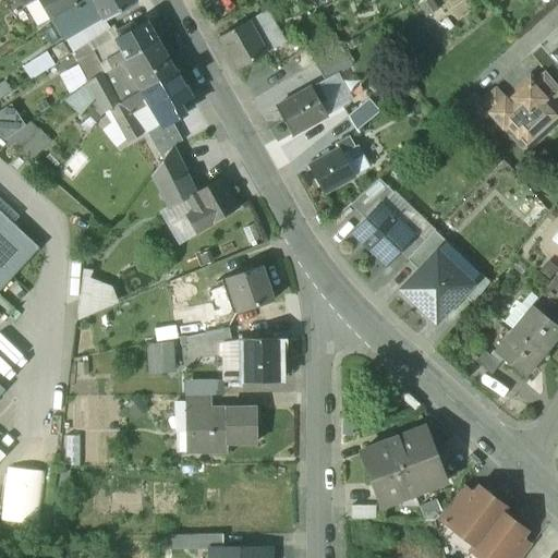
[(39,0),(32,0),(23,5),(37,29),(49,22),(52,21),(39,0)]
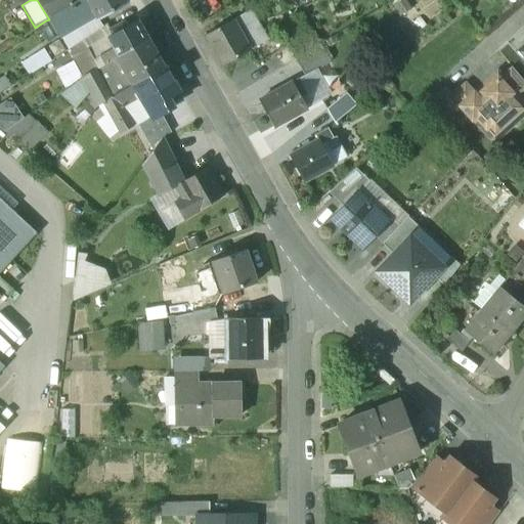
[(37,0),(49,19),(82,0),(37,0)]
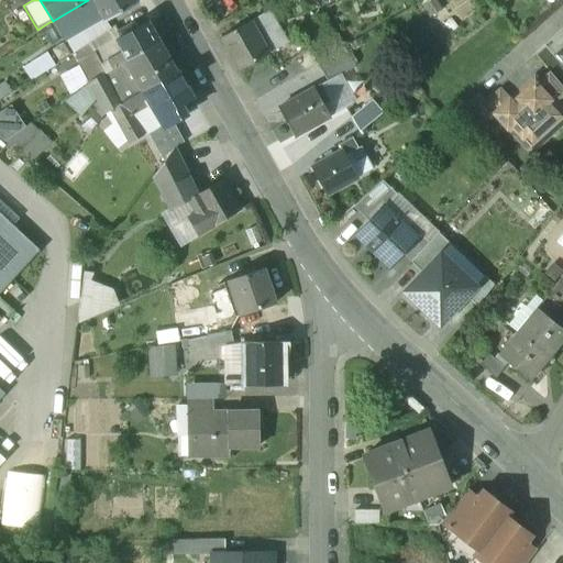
[(103,19),(92,0),(88,0),(53,21),(50,22),(62,43),(103,19)]
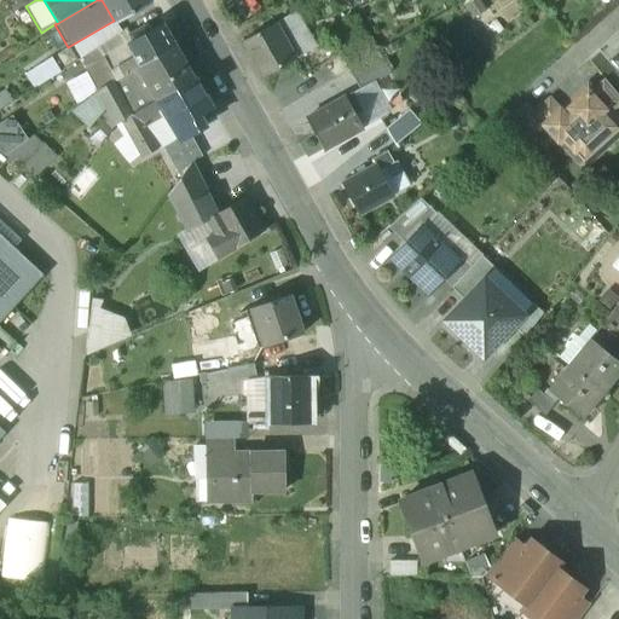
[(149,0),(102,0),(114,21),(116,24),(152,4),(149,0)]
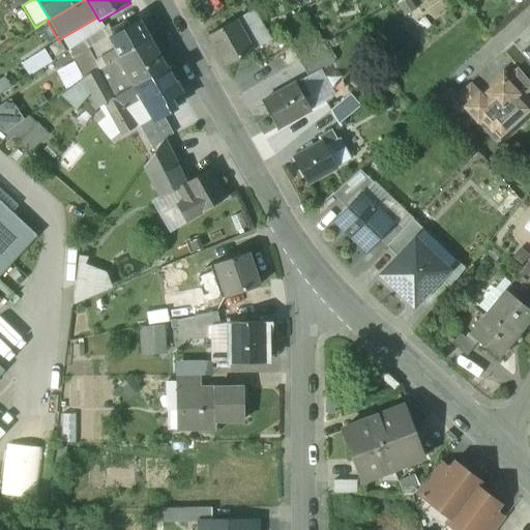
[(236,21),(227,26),(224,21),(214,26),(217,31),(207,36),(225,67),(253,52),(236,21)]
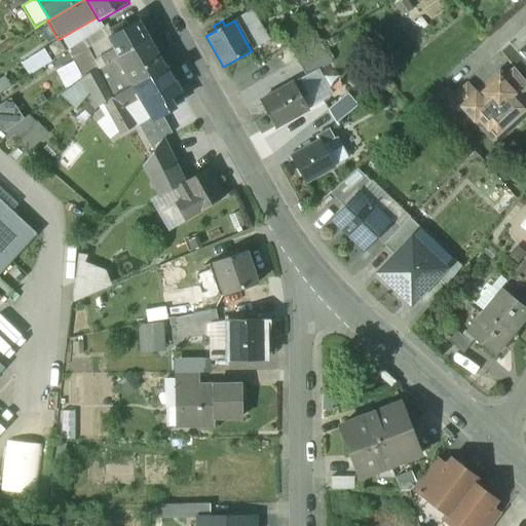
[(139,22),(127,28),(124,24),(111,31),(113,36),(108,39),(115,50),(118,57),(149,40),(139,22)]
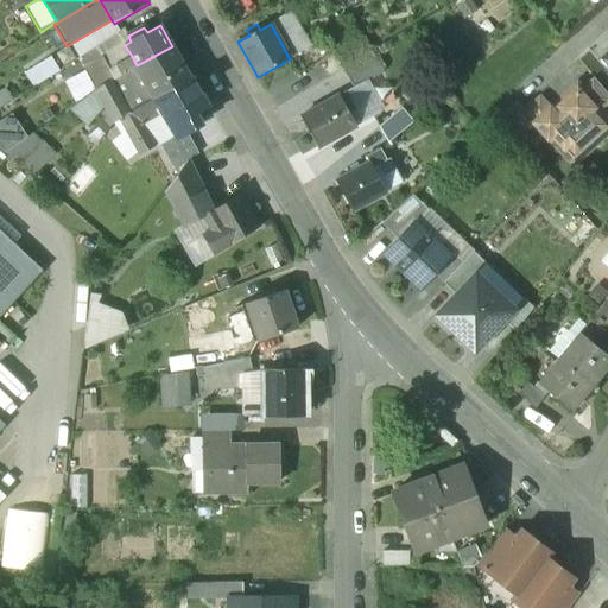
[(335,52),(344,69),(372,54),(362,37),(335,52)]
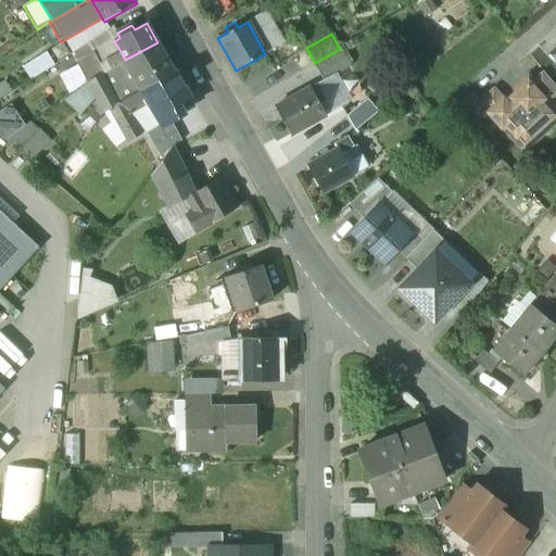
[(136,79),(112,93),(118,104),(142,90),(174,71),(158,42),(125,60),(136,79)]
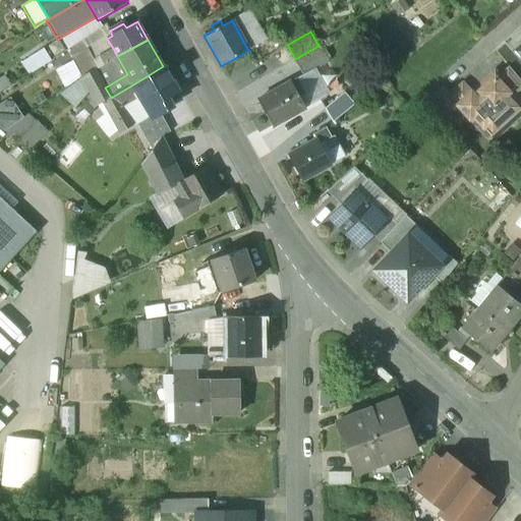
[(319,46),(295,59),(305,76),(329,63),(319,46)]
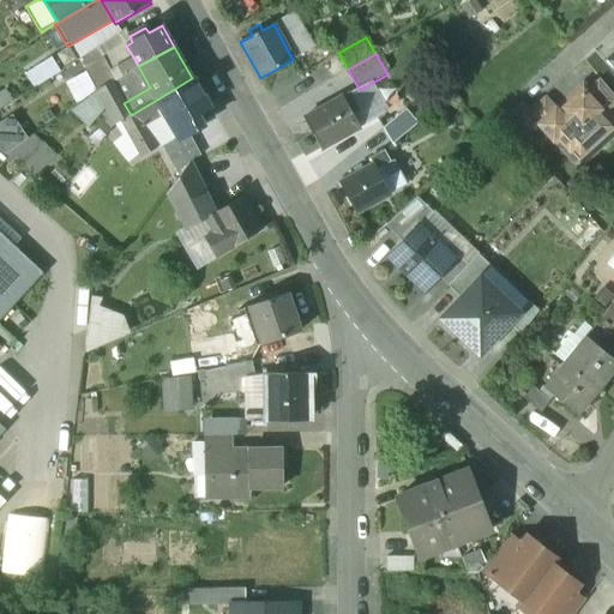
[(103,58),(85,70),(97,90),(112,82),(124,103),(150,88),(138,66),(115,79),(110,72),(103,58)]
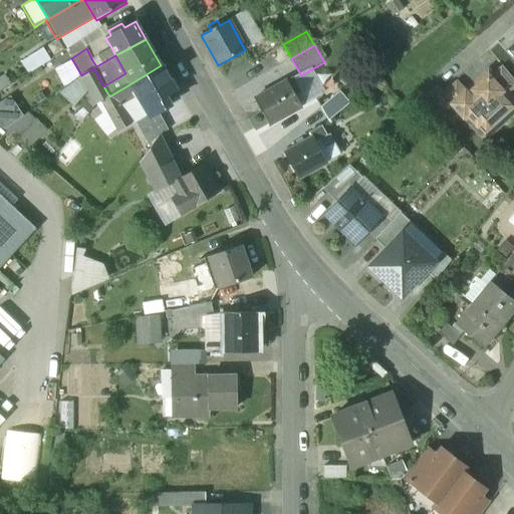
[(20,63),(27,75),(49,60),(41,49),(20,63)]
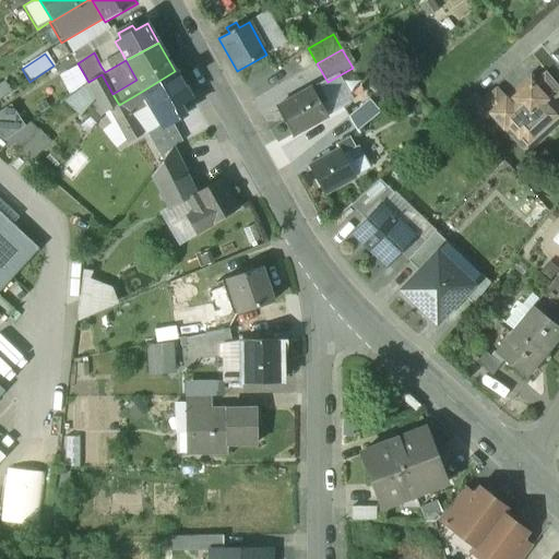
[(122,54),(100,66),(105,72),(126,60),(122,54)]
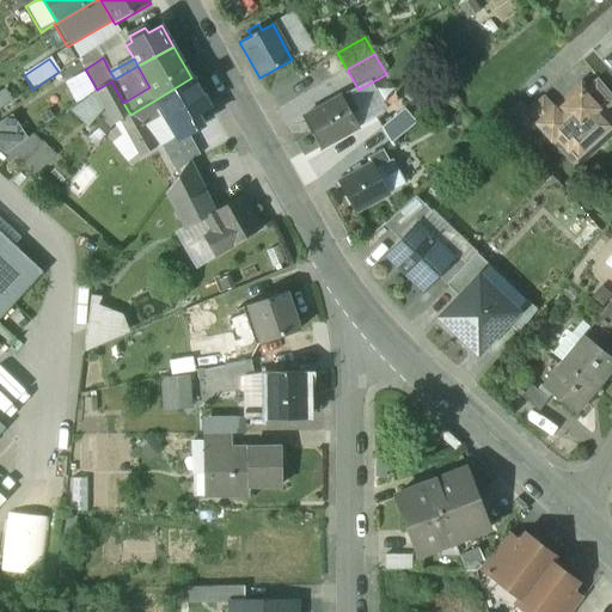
[(191,78),(157,99),(165,115),(177,136),(178,139),(188,133),(202,126),(196,114),(209,106),(193,78),(191,78)]
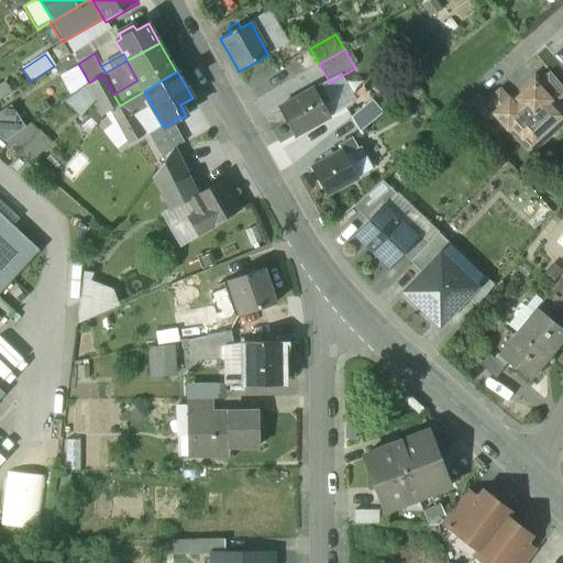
[(562,96),(562,88),(550,73),(539,83),(558,102),(562,96)]
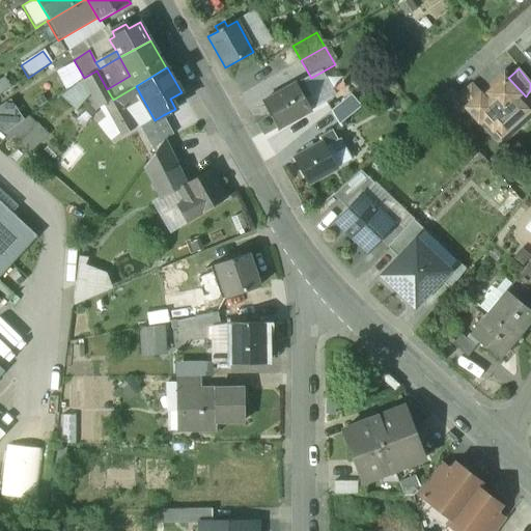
[(96,71),(84,78),(94,96),(100,107),(105,105),(113,100),(107,89),(96,71)]
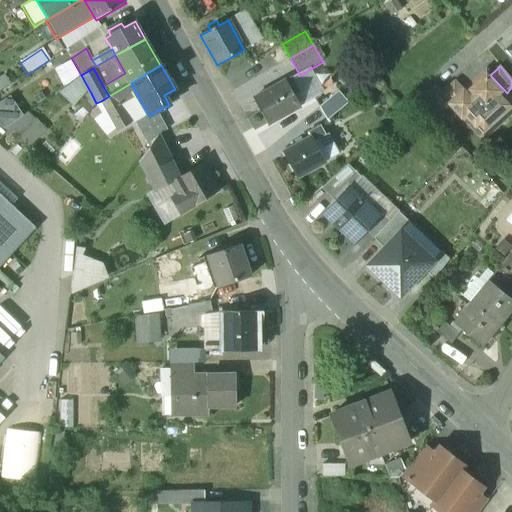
[(486,77),(462,98),(460,95),(450,104),(461,116),(464,114),(480,130),(500,112),(503,115),(511,106),(511,105),(503,96),(507,93),(490,75),(487,78),(486,77)]
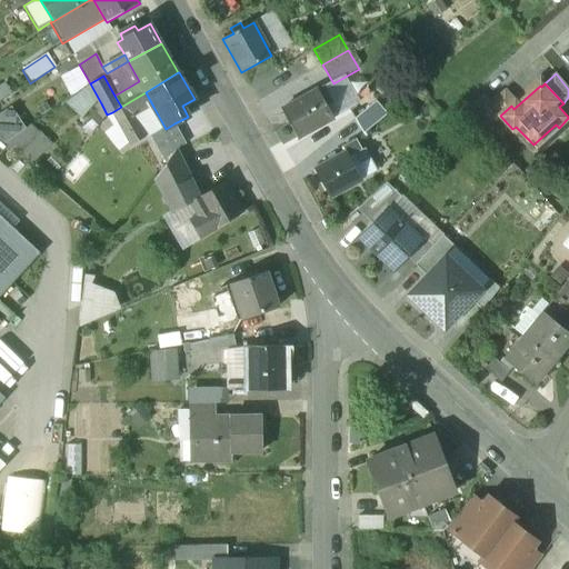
[(0,100),(11,93),(5,85),(0,87),(0,100)]
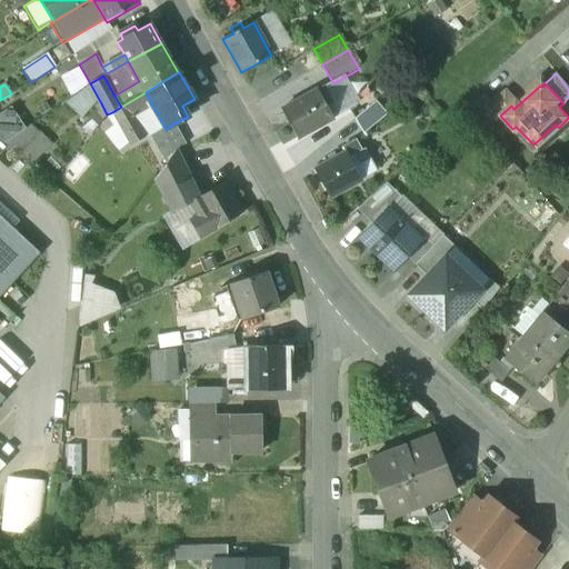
[(325,87),(283,110),(299,139),(333,120),(325,103),(331,100),(325,87)]
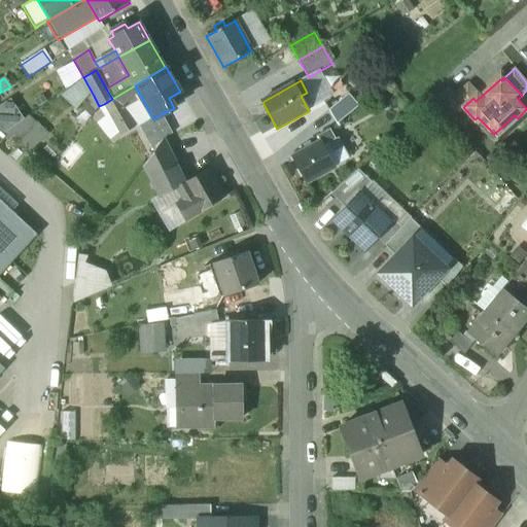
[(112,99),(104,104),(123,135),(134,128),(125,109),(142,99),(135,85),(112,99)]
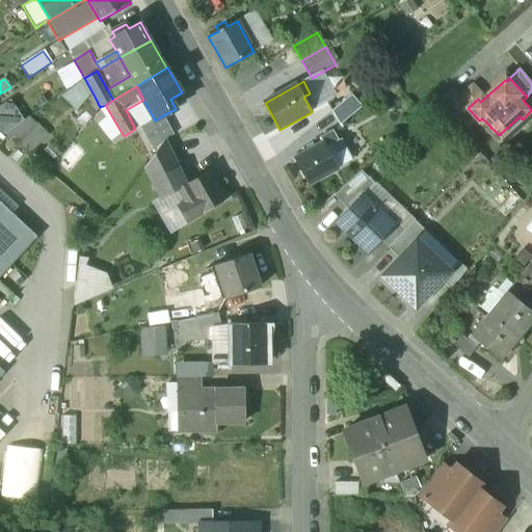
[(459,96),(452,88),(437,102),(454,121),(468,108),(478,99),(468,87),(459,96)]
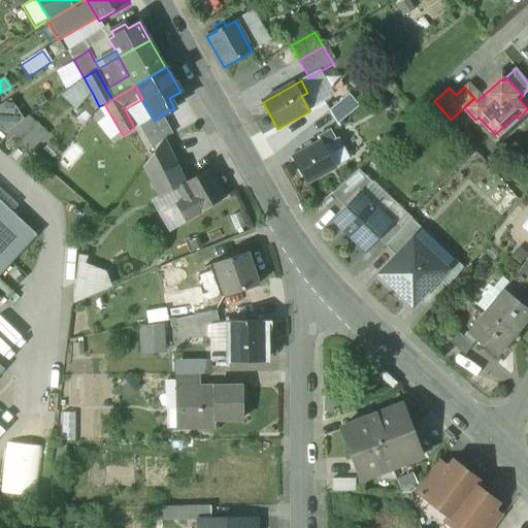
[(349,95),(329,110),(338,125),(359,107),(349,95)]
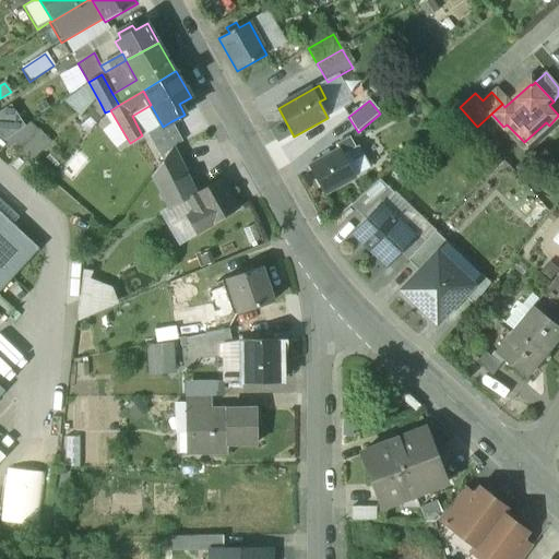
[(99,102),(88,116),(95,123),(94,123),(96,125),(106,114),(105,113),(99,102)]
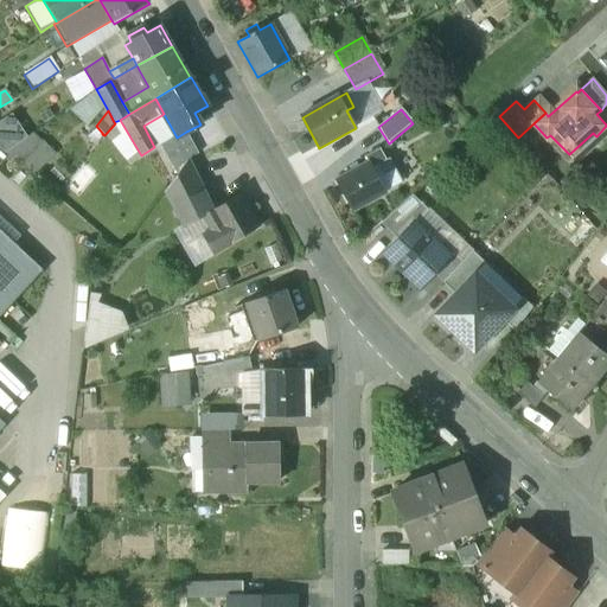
[(16,114),(0,125),(0,148),(2,152),(25,136),(16,114)]
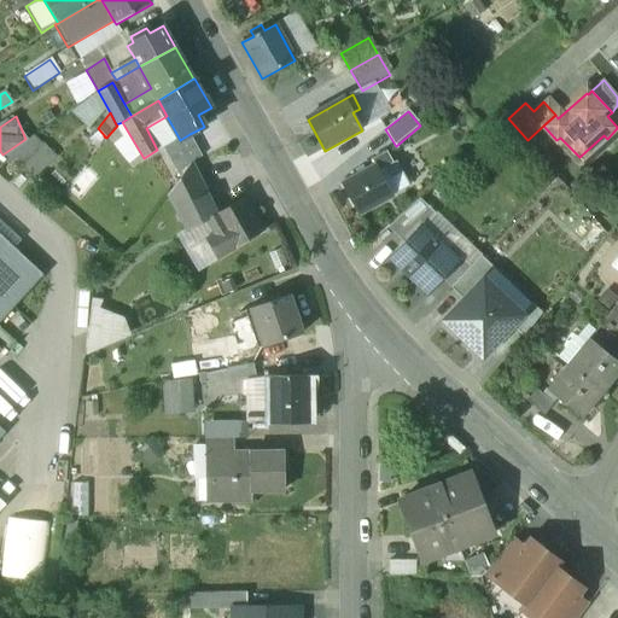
[(167,116),(146,128),(157,150),(163,147),(179,138),(167,116)]
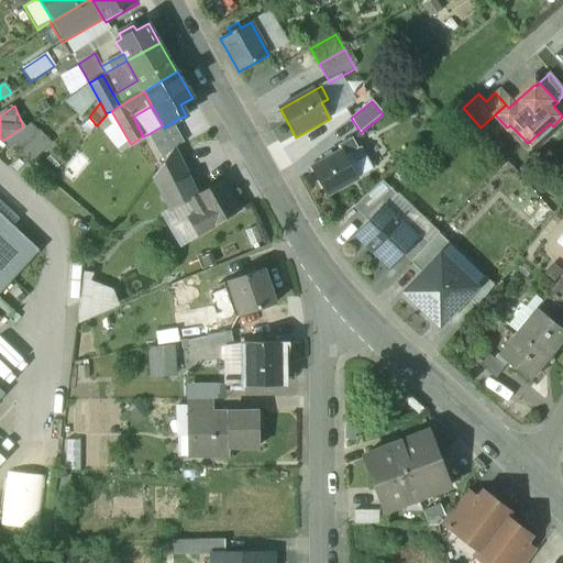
[(173,122),(164,128),(163,125),(148,134),(164,162),(174,151),(175,148),(185,143),(173,122)]
